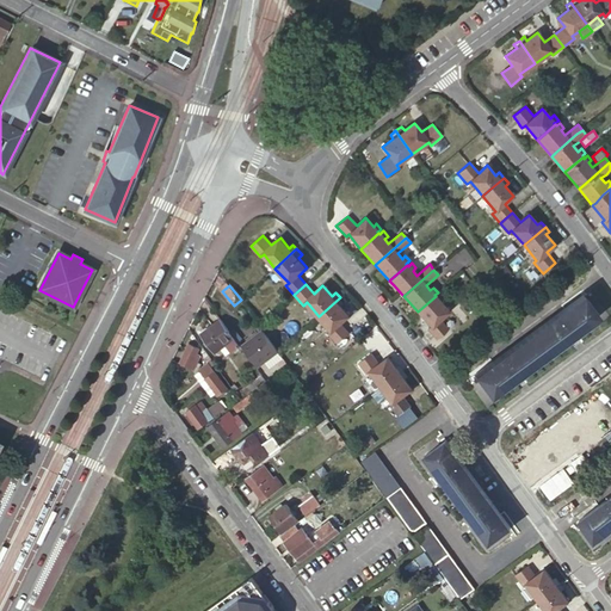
[(436,296),(418,312),(431,326),(427,328),(437,339),(450,329),(440,320),(449,312),(442,302),(444,300),(439,295),(437,297),(436,296)]
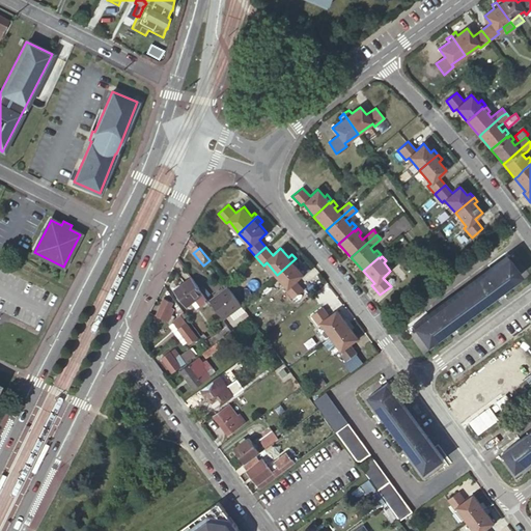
[(506,257),(412,326),(426,343),(520,275),(506,257)]
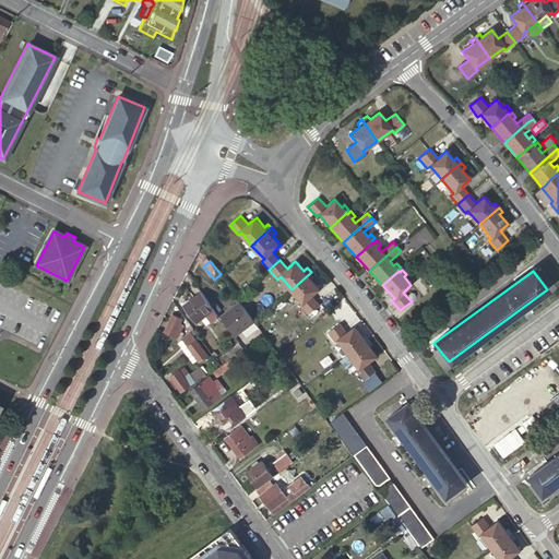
[(311,272),(292,289),(302,302),(300,305),(309,314),(320,305),(312,296),(320,289),(312,281),(316,277),(311,272)]
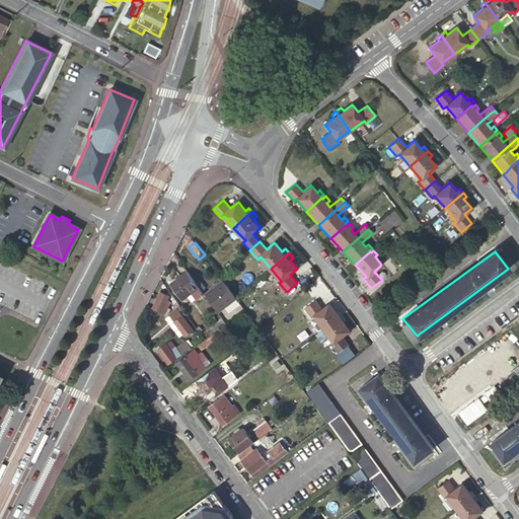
[(204,293),(188,271),(171,283),(176,290),(173,291),(175,294),(178,293),(182,300),(188,296),(192,302),(204,293)]
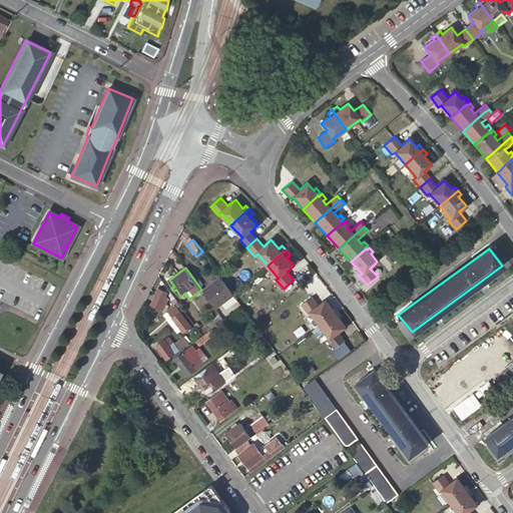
[(203,291),(216,308),(222,304),(233,295),(224,282),(221,278),(203,291)]
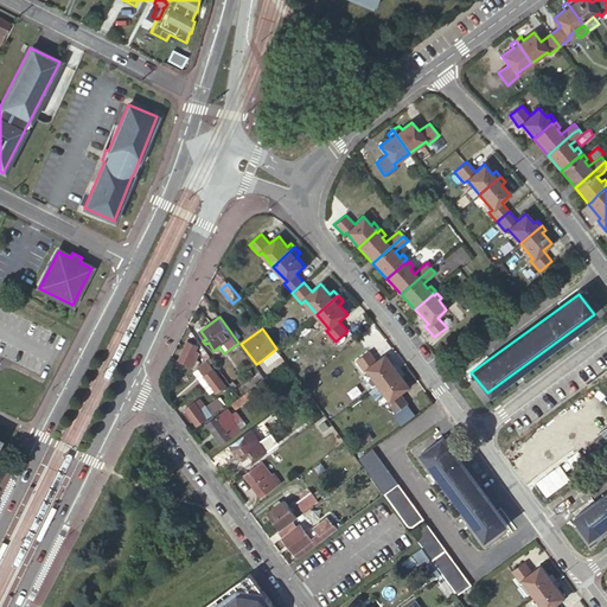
[(198,346),(189,342),(179,360),(193,366),(196,360),(192,358),(198,346)]
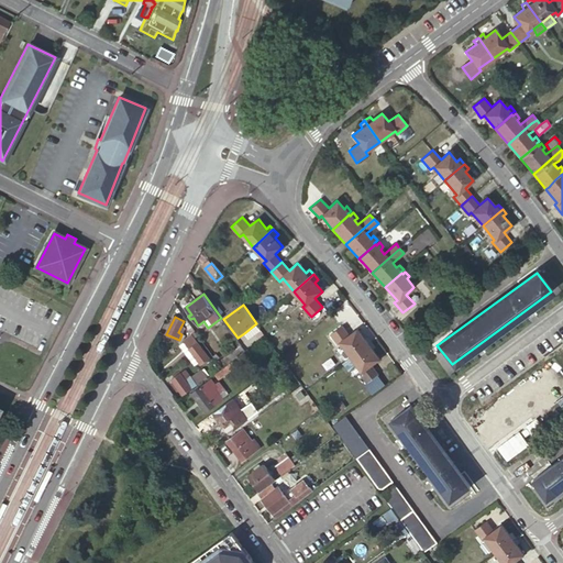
[(244,333),(249,340),(261,330),(257,324),(256,323),(244,333)]
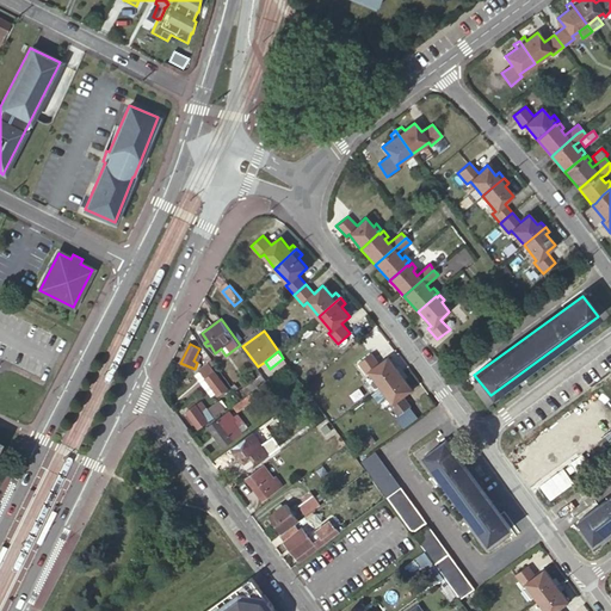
[(381,387),(405,370),(401,365),(396,368),(389,357),(380,364),(371,353),(359,363),(368,375),(370,372),(381,387)]
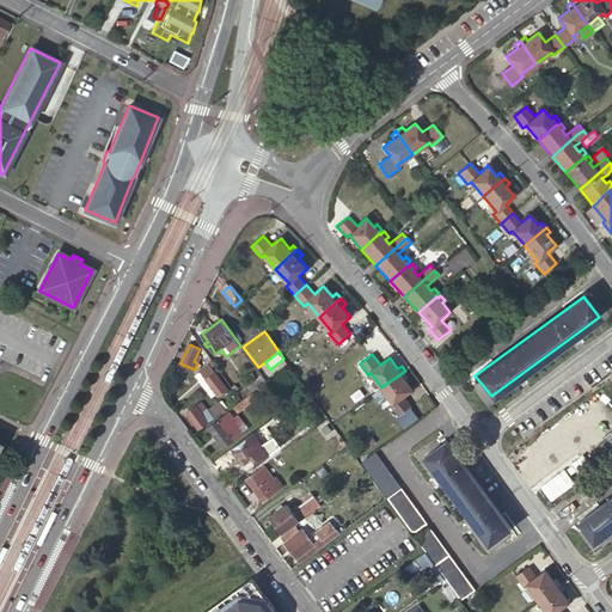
[(209,362),(199,371),(218,396),(225,391),(226,393),(231,391),(209,362)]
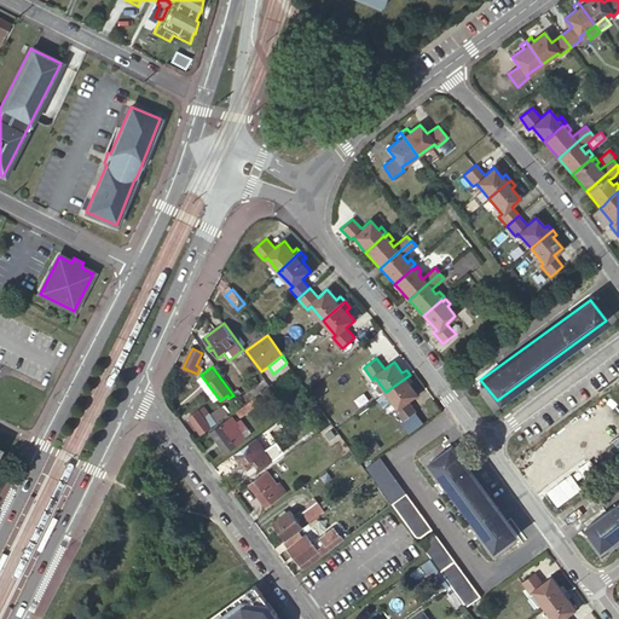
[(414,381),(410,375),(386,392),(398,408),(394,410),(404,421),(417,412),(409,401),(418,394),(410,383),(414,381)]
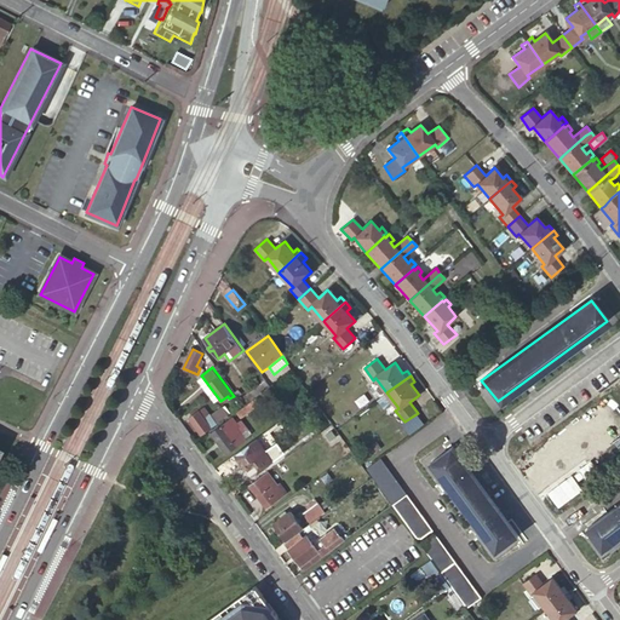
[(252,392),(256,397),(270,386),(267,382),(252,392)]
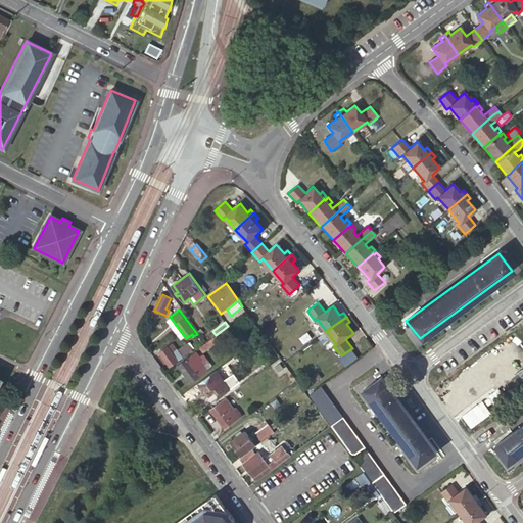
[(205,342),(198,347),(203,353),(220,340),(216,335),(205,342)]
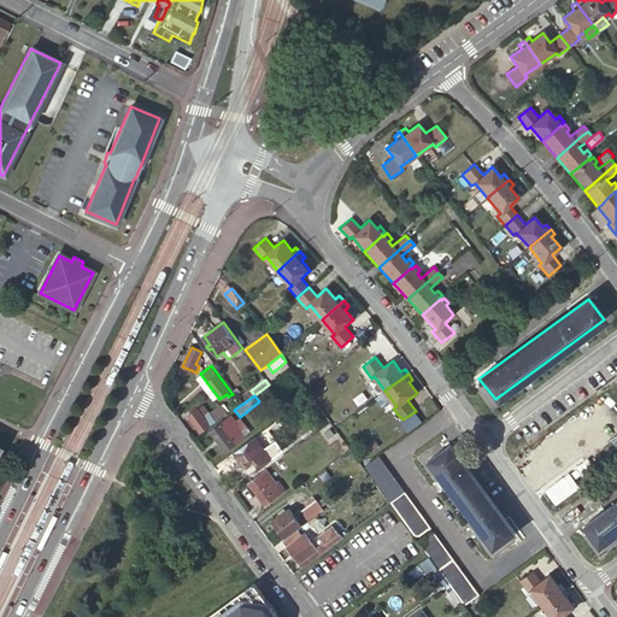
[(195,410),(188,416),(201,433),(228,413),(222,405),(210,413),(203,405),(197,411),(195,410)]
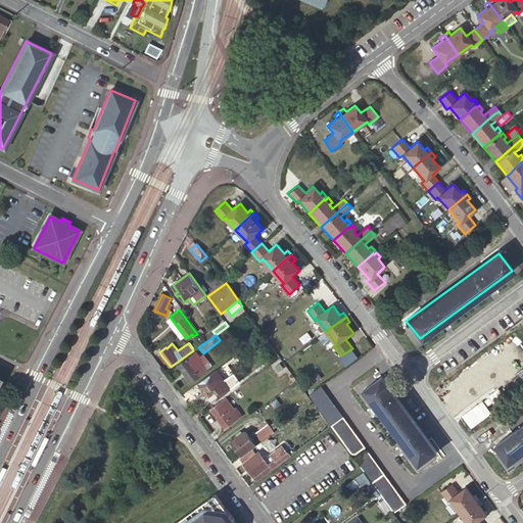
[(199,350),(178,366),(191,382),(212,367),(199,350)]
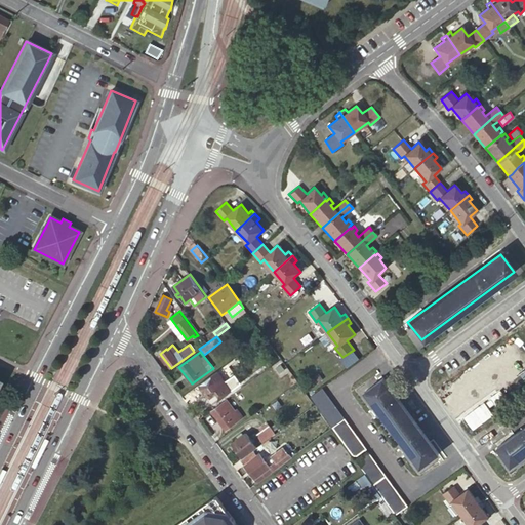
[(217,371),(200,384),(200,386),(200,387),(200,388),(200,389),(201,390),(202,391),(203,391),(204,391),(205,392),(213,403),(234,388),(230,382),(227,385),(217,371)]
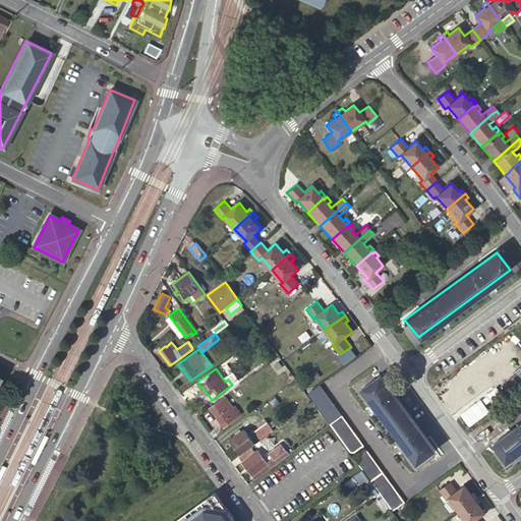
[(319,371),(306,380),(310,385),(322,377),(319,371)]
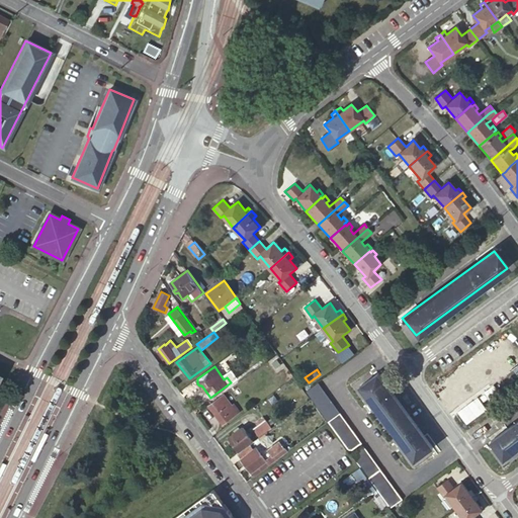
[(378,373),(361,386),(416,460),(433,447),(378,373)]
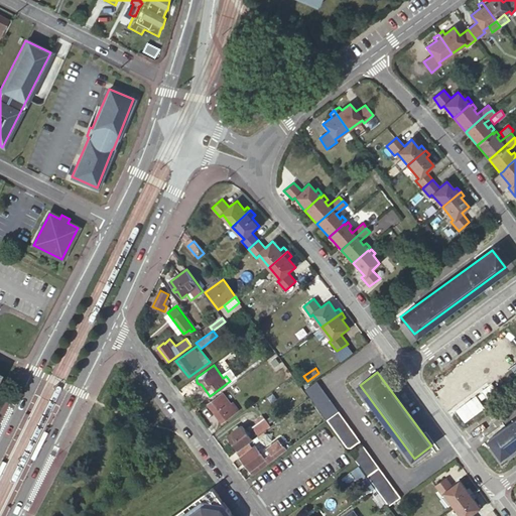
[(247,387),(241,379),(230,387),(236,395),(247,387)]
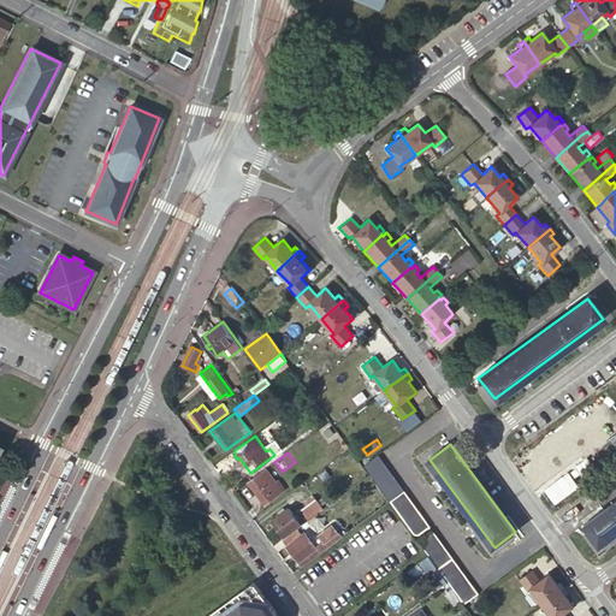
[(430,527),(378,456),(365,466),(416,537),(430,527)]
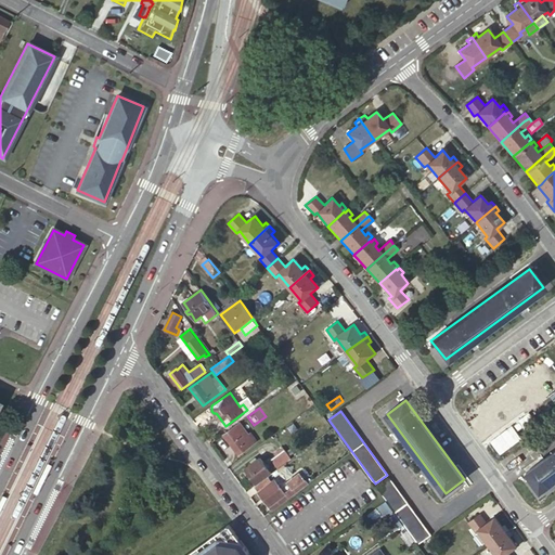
[(240,422),(224,434),(239,455),(255,442),(240,422)]
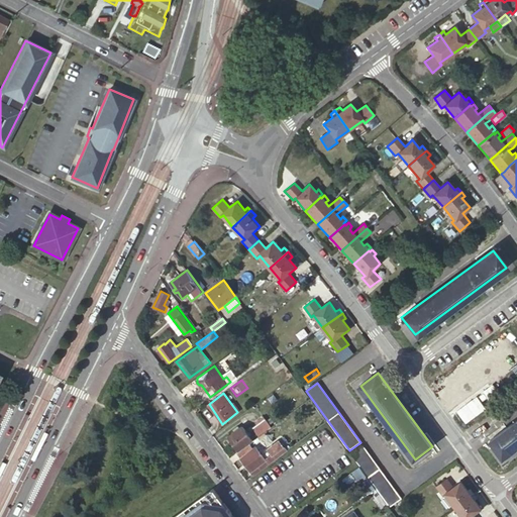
[(268,430),(272,427),(264,417),(255,422),(256,425),(252,427),(259,436),(268,430)]
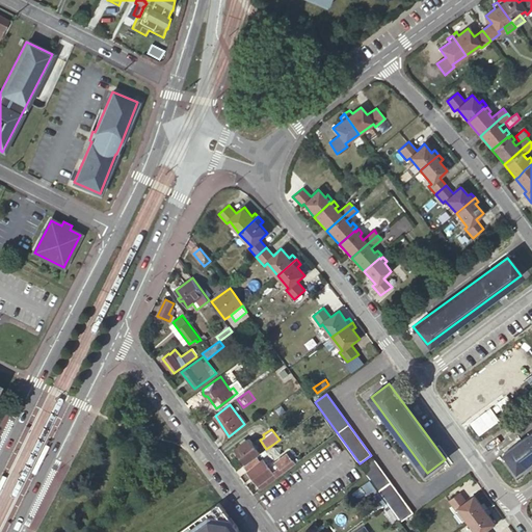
[(531,432),(506,452),(519,471),(531,460),(531,432)]
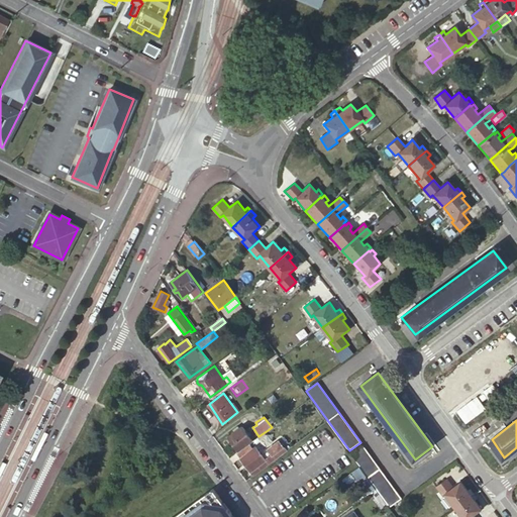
[(228,436),(239,450),(248,443),(252,440),(242,426),(228,436)]
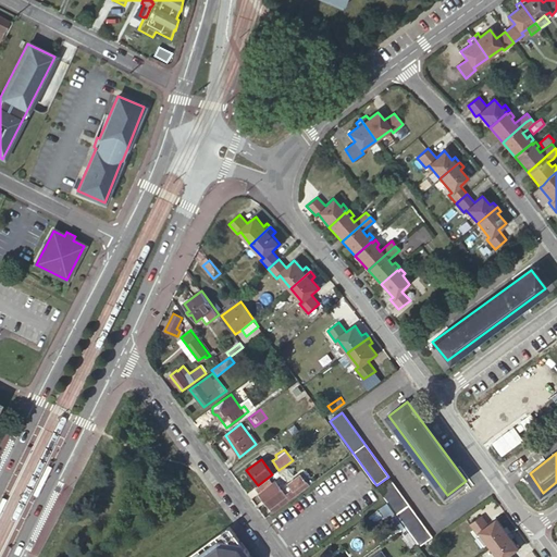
[(288,463),(279,470),(283,477),(293,470),(288,463)]
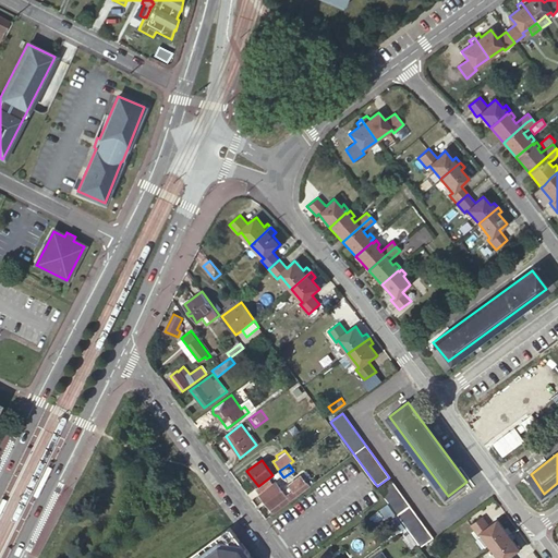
[(298,495),(310,486),(302,476),(290,485),(298,495)]
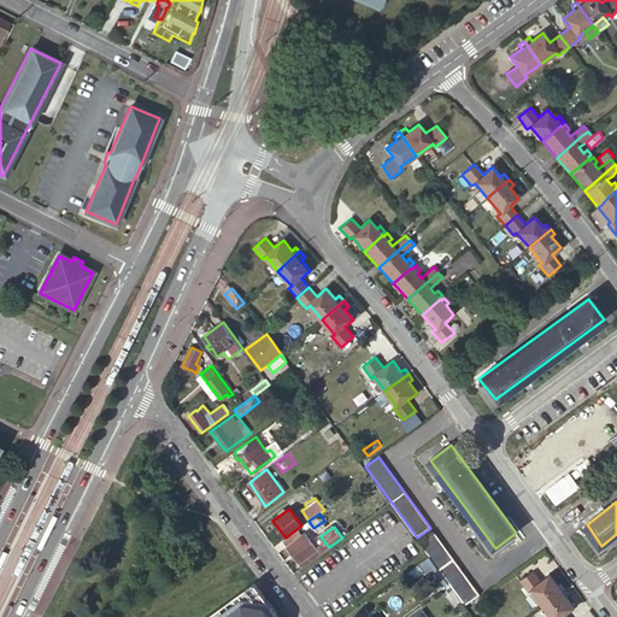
[(286,538),(282,540),(303,568),(328,548),(323,544),(317,548),(305,534),(301,536),(297,529),(286,538)]
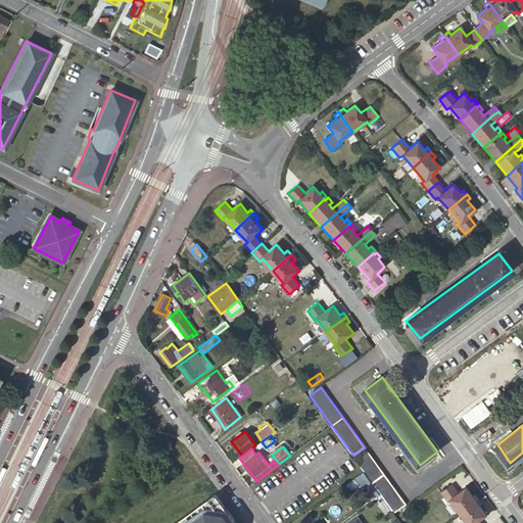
[(367,450),(355,459),(394,513),(406,505),(367,450)]
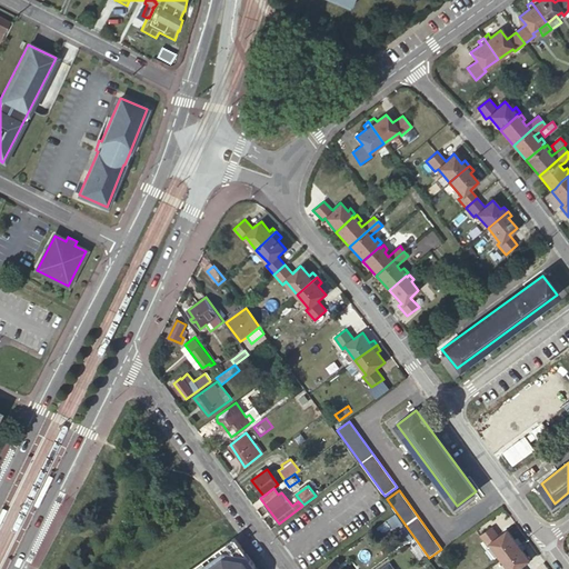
[(406,543),(413,538),(396,512),(388,519),(406,543)]
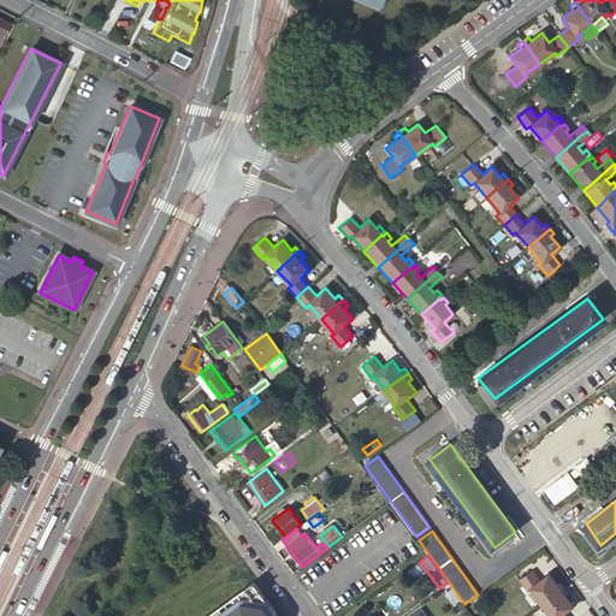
[(543,604),(566,587),(562,582),(558,585),(550,574),(540,581),(533,570),(520,580),(528,591),(532,588),(543,604)]
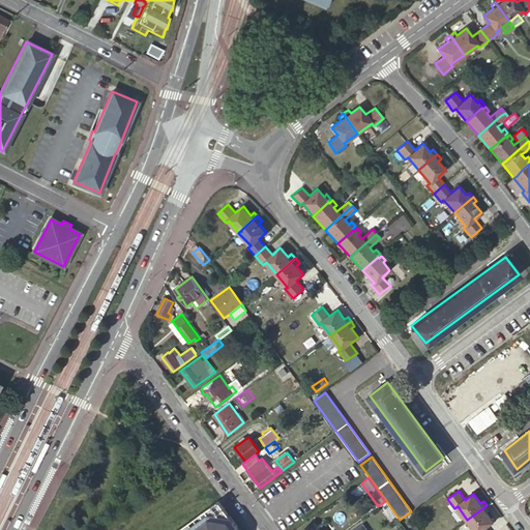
[(239,529),(217,500),(175,529),(239,529)]
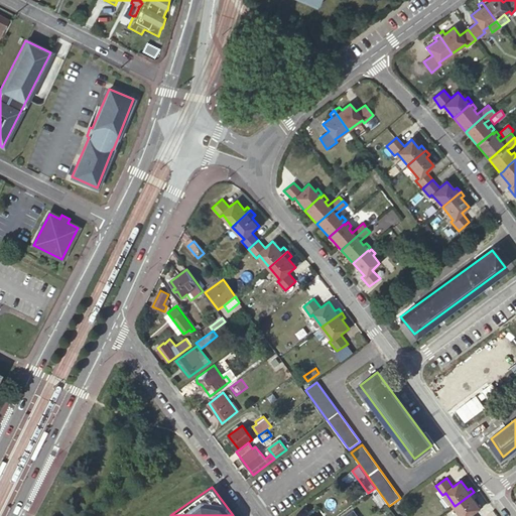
[(477,496),(474,492),(455,506),(462,515),(474,515),(473,513),(481,508),(474,499),(477,496)]
